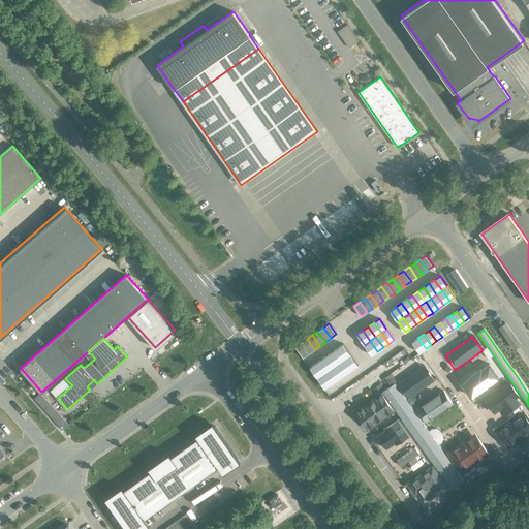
[(417,338),(412,342),(419,352),(426,348),(417,338)]
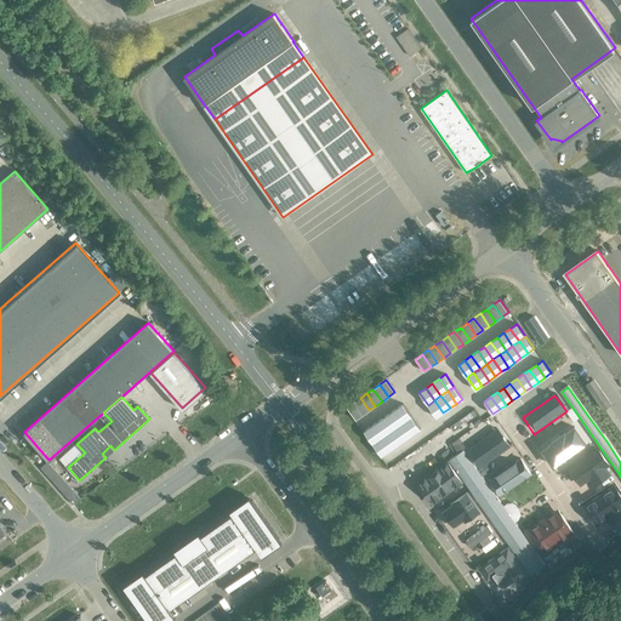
[(360,398),(353,403),(363,415),(369,410),(360,398)]
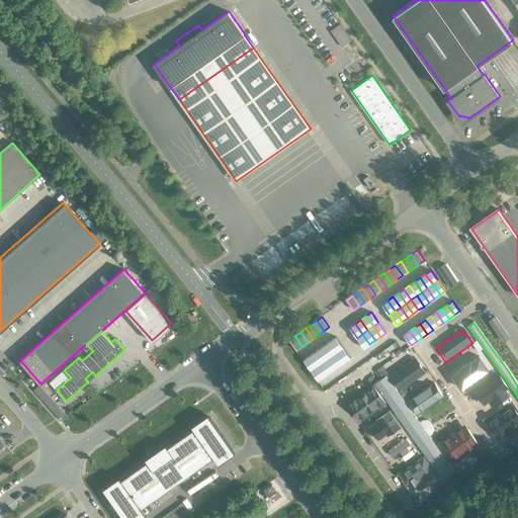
[(362,334),(357,338),(364,348),(369,344),(362,334)]
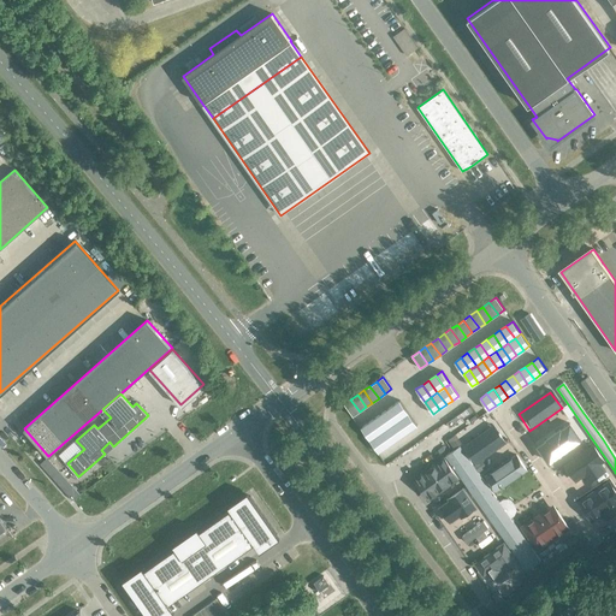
[(350,400),(344,404),(353,416),(360,412),(350,400)]
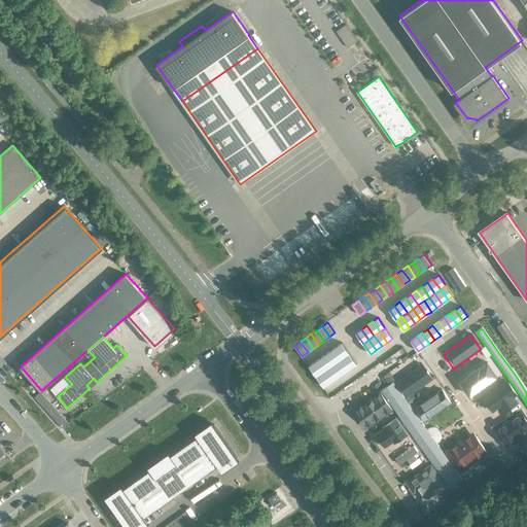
[(342,343),(337,347),(344,357),(349,353),(342,343)]
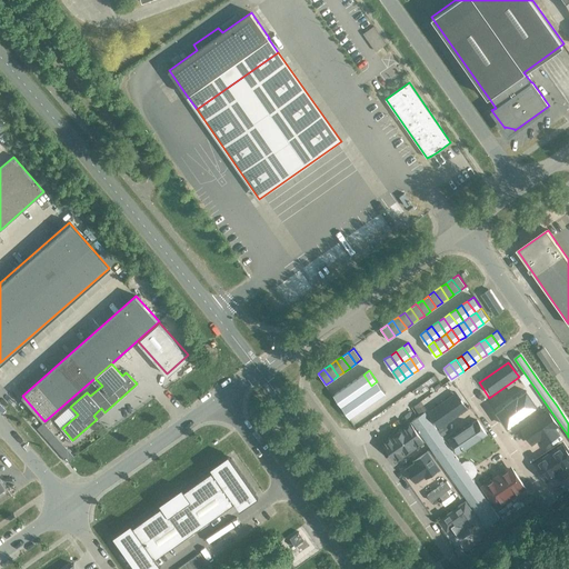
[(363,375),(357,378),(366,390),(371,386),(363,375)]
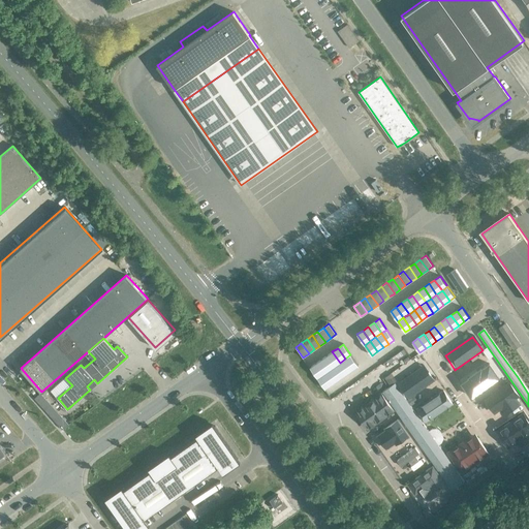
[(332,351),(327,355),(334,366),(340,363),(332,351)]
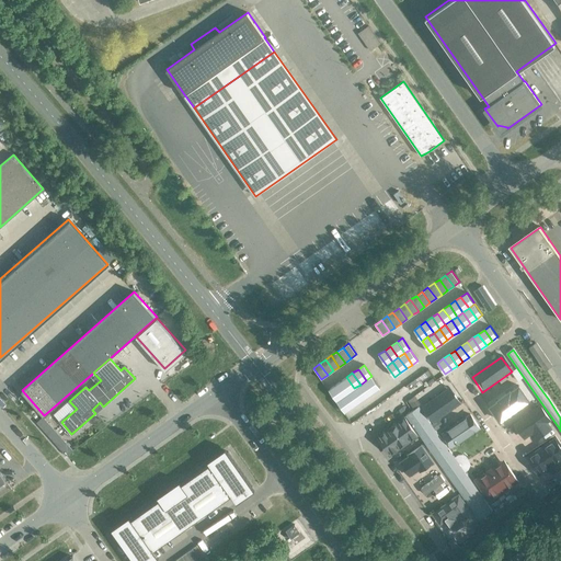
[(371,376),(366,380),(374,391),(380,387),(371,376)]
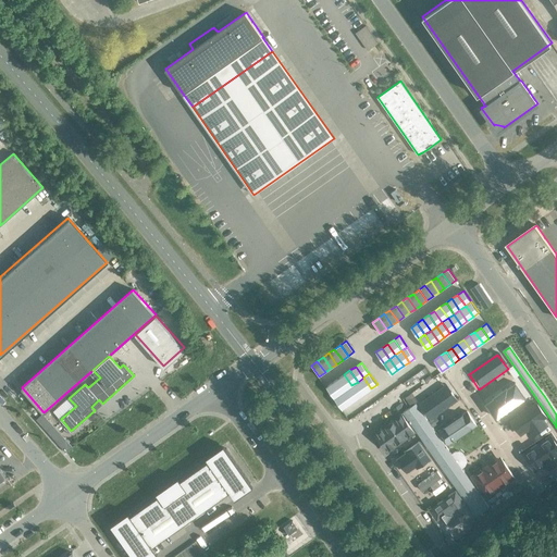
[(344,374),(338,379),(346,390),(351,385),(344,374)]
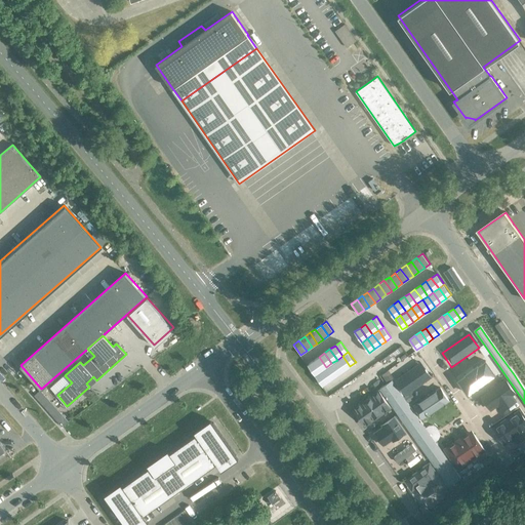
[(342,356),(337,360),(345,370),(350,366),(342,356)]
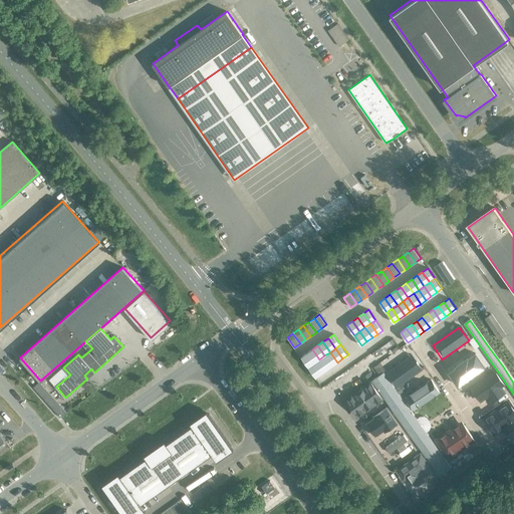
[(312,349),(306,353),(314,363),(319,359),(312,349)]
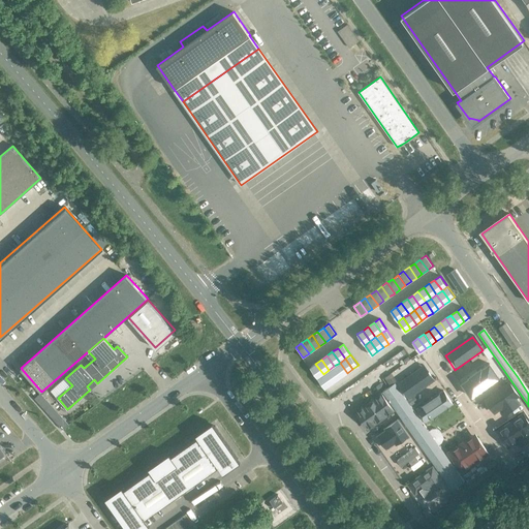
[(340,363),(334,366),(341,377),(347,373),(340,363)]
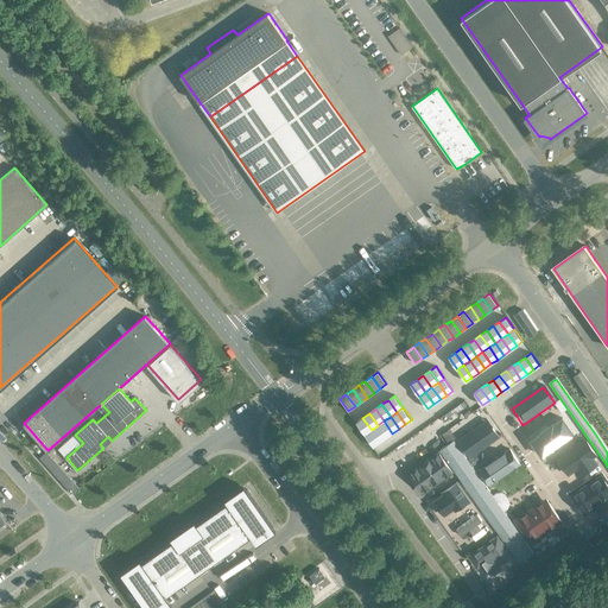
[(362,418),(356,422),(365,435),(372,430),(362,418)]
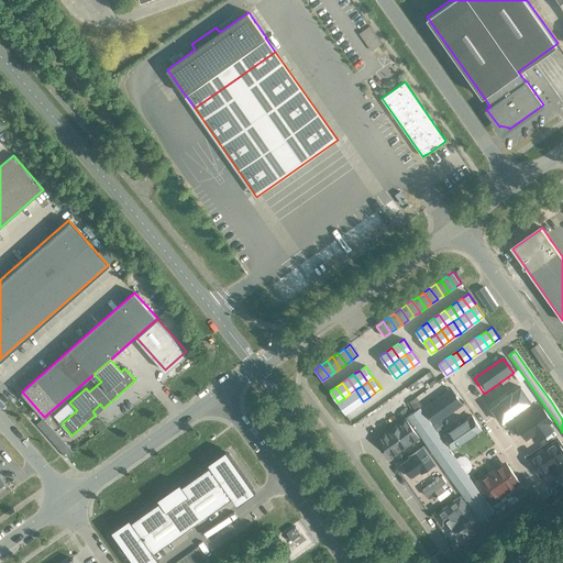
[(355,389),(350,394),(357,406),(363,401),(355,389)]
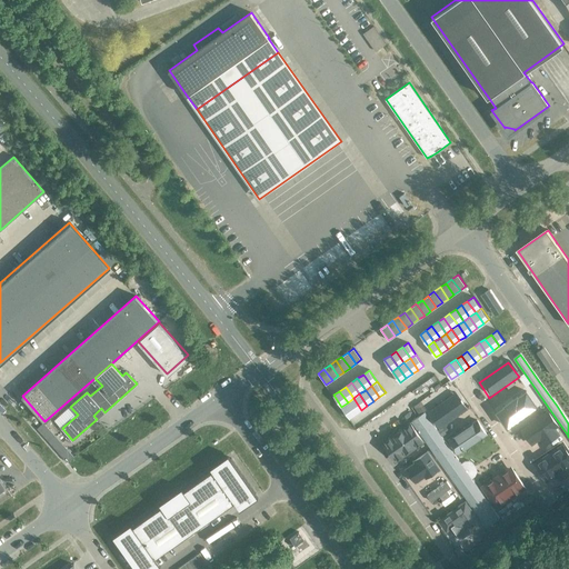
[(353,398),(348,402),(356,413),(361,410),(353,398)]
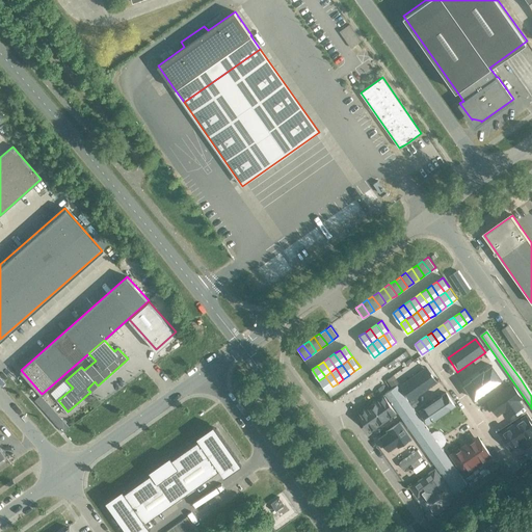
[(435,384),(428,373),(404,389),(411,400),(435,384)]
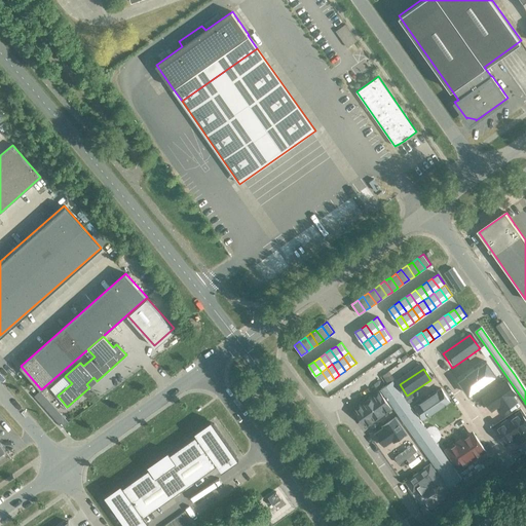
[(322,372),(315,376),(323,386),(329,382),(322,372)]
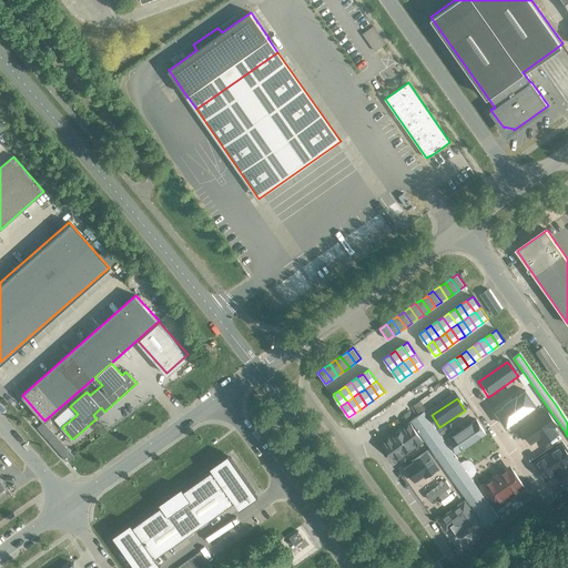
[(534,412),(530,406),(518,414),(521,419),(534,412)]
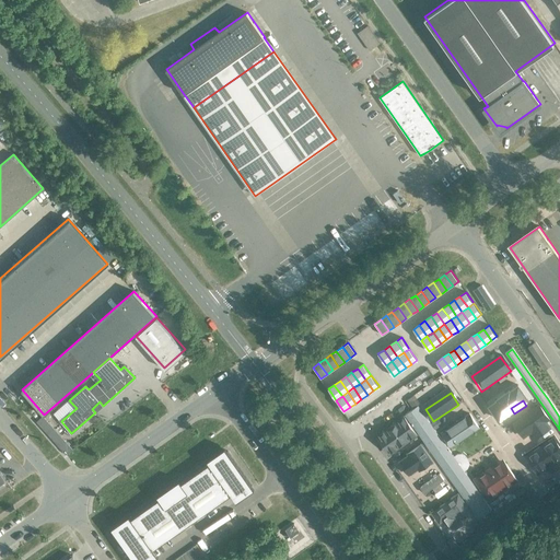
[(419,407),(412,411),(406,416),(424,442),(443,468),(480,521),(486,515),(492,511),(466,474),(448,450),(432,426),(419,407)]
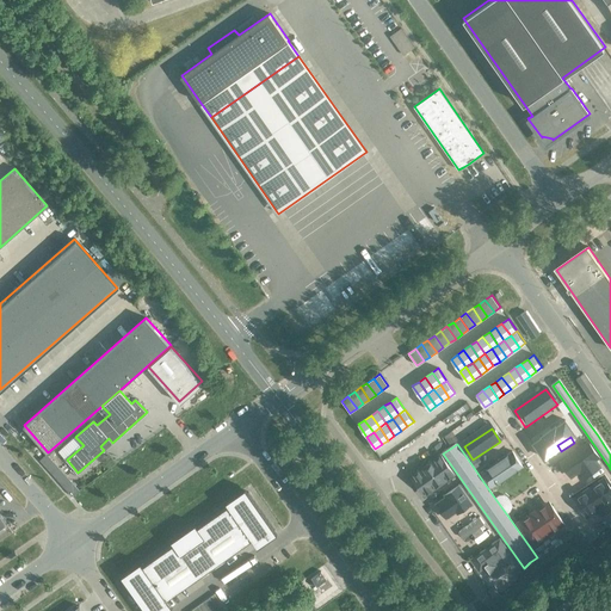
[(587,446),(561,462),(571,476),(596,460),(587,446)]
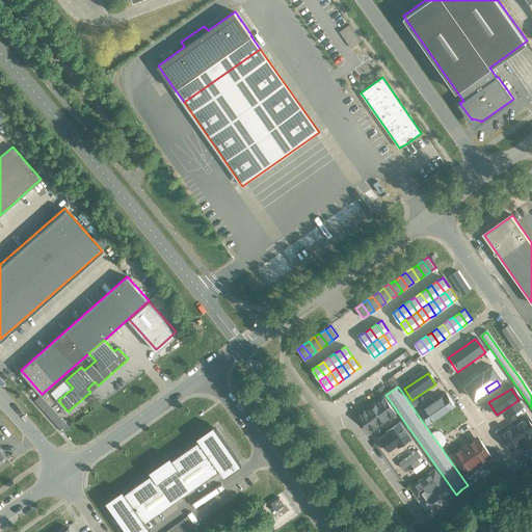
[(453,406),(444,394),(419,410),(428,423),(453,406)]
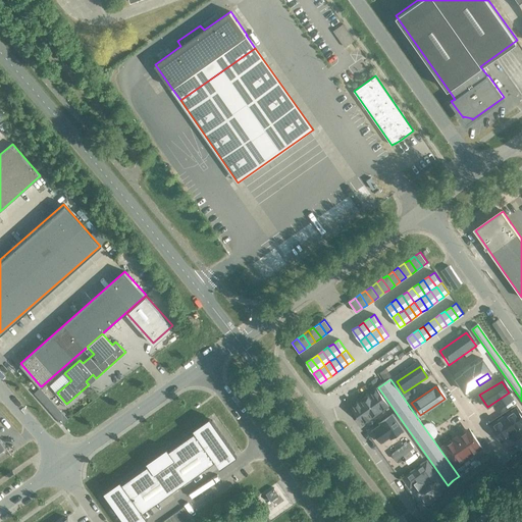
[(350,404),(361,419),(383,404),(372,387),(350,404)]
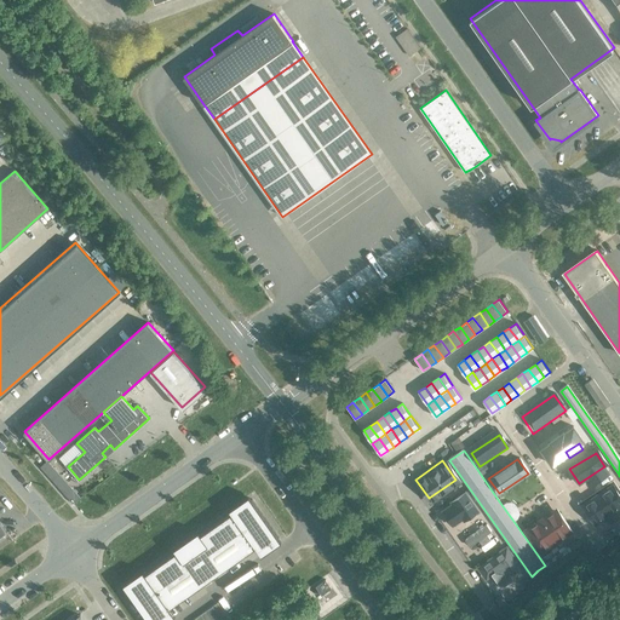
[(42,468),(40,469),(73,504),(79,498),(47,463),(42,468)]
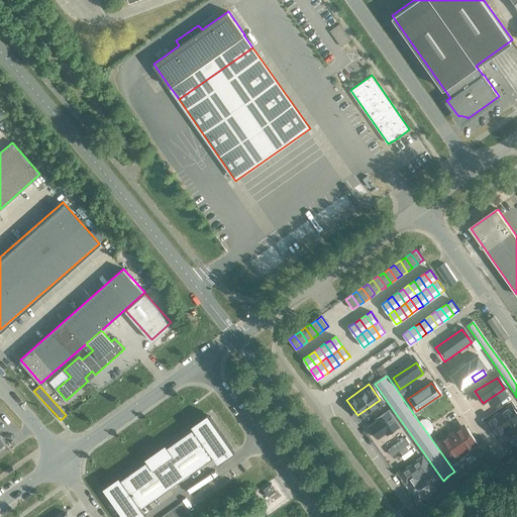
[(440,400),(429,408),(432,413),(443,405),(440,400)]
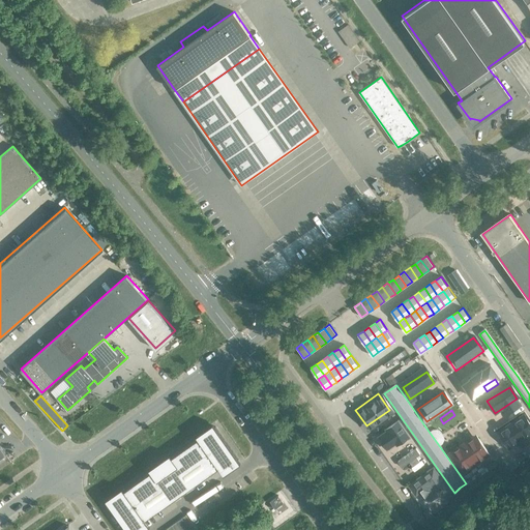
[(529,435),(529,427),(522,415),(497,432),(508,449),(529,435)]
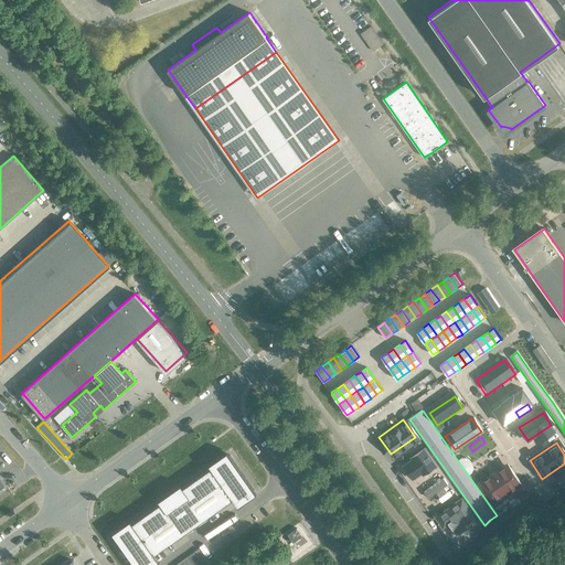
[(429,468),(418,450),(405,459),(417,477),(429,468)]
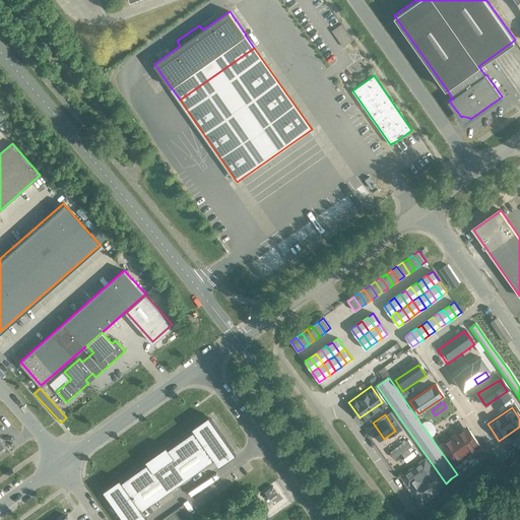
[(192,428),(194,431),(169,449),(166,446),(146,460),(148,463),(122,481),(120,478),(104,490),(124,519),(142,519),(147,517),(142,510),(178,484),(214,459),(219,466),(236,454),(209,415),(192,428)]
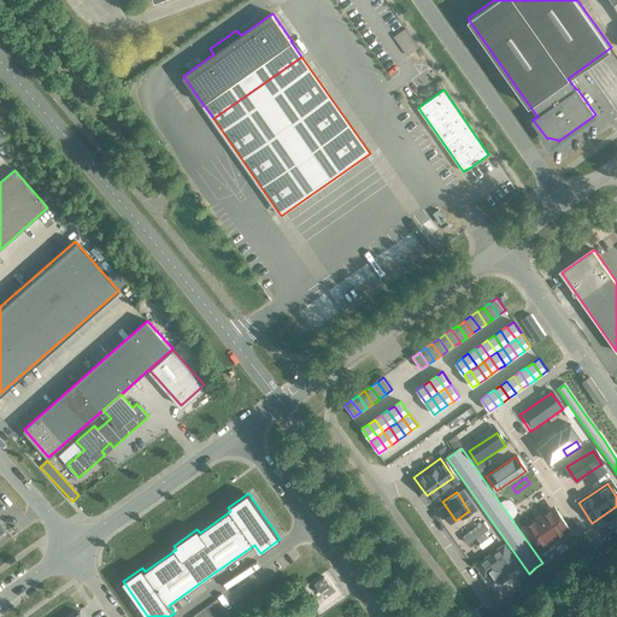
[(568,532),(552,507),(521,528),(536,552),(568,532)]
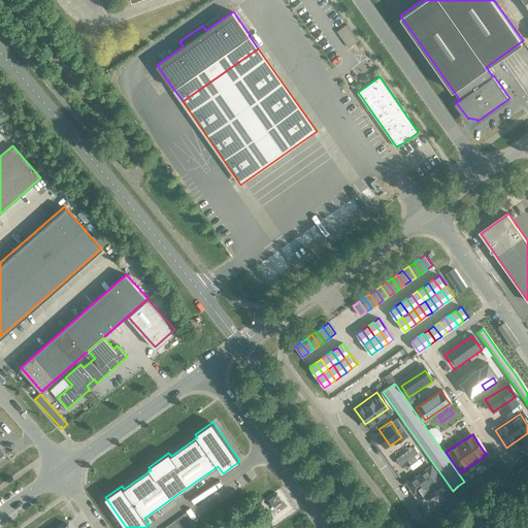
[(416,457),(408,446),(393,456),(400,467),(416,457)]
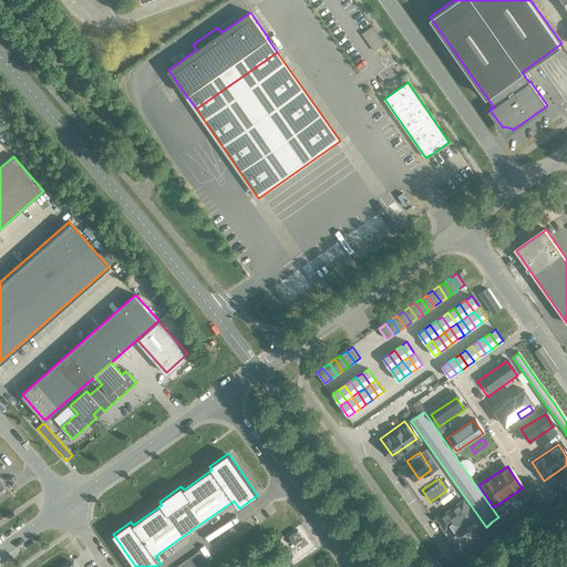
[(478,524),(460,497),(433,517),(444,532),(455,523),(460,528),(464,534),(478,524)]
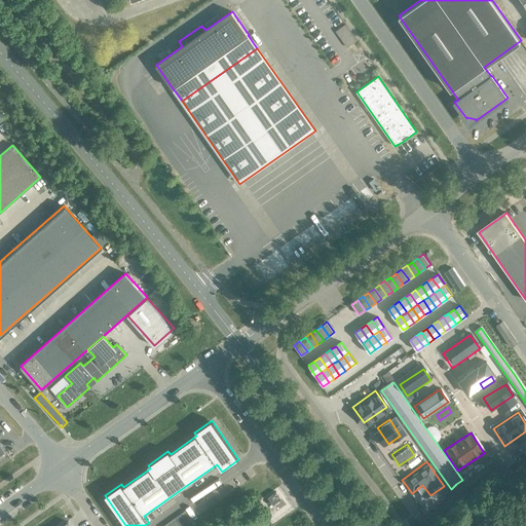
[(269,514),(284,502),(276,492),(261,502),(269,514)]
